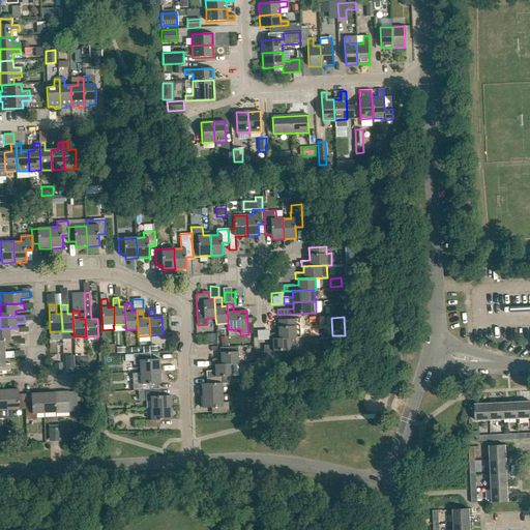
[(291,339),(296,339),(296,326),(299,326),(299,319),(277,320),(278,326),(277,326),(278,332),(270,332),(270,340),(272,339),(291,339)]
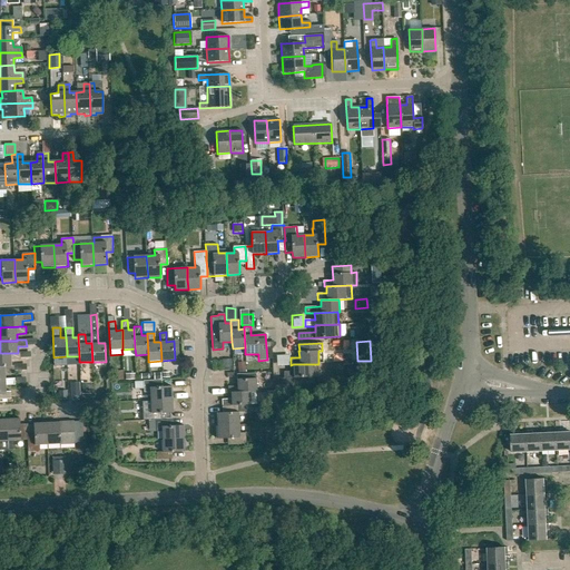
[(20,359),(20,357),(20,352),(18,352),(18,353),(0,353),(0,365),(11,365),(11,359),(20,359)]
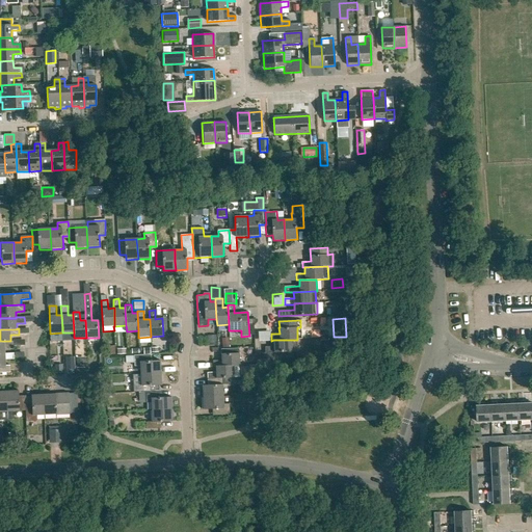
[(216,335),(208,336),(208,344),(216,343),(216,335)]
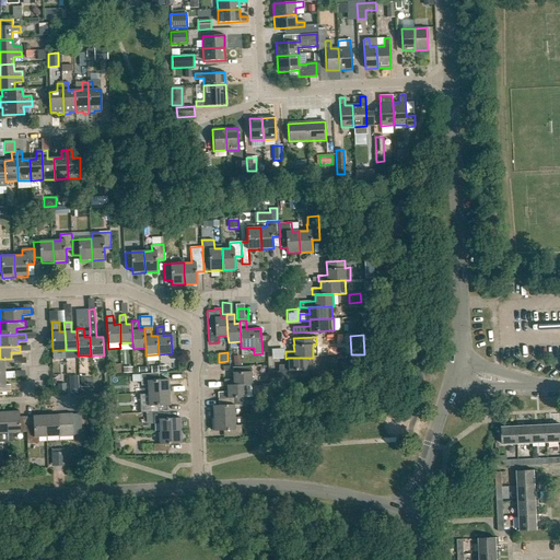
[(313,358),(307,358),(288,358),(288,363),(281,364),(281,371),(275,371),(276,377),(298,376),(298,372),(314,371),(313,358)]
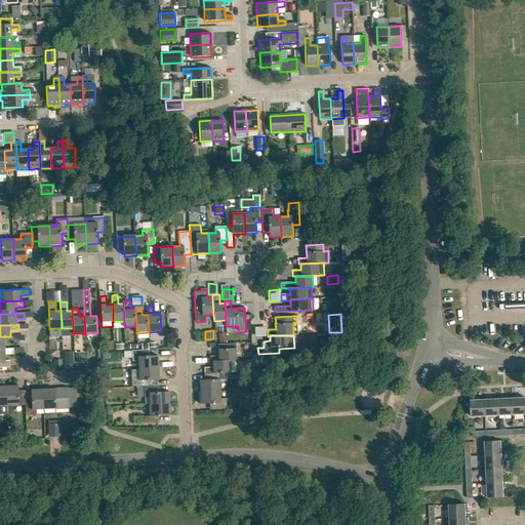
[(4,342),(12,342),(12,336),(10,336),(0,336),(0,349),(4,349),(4,342)]
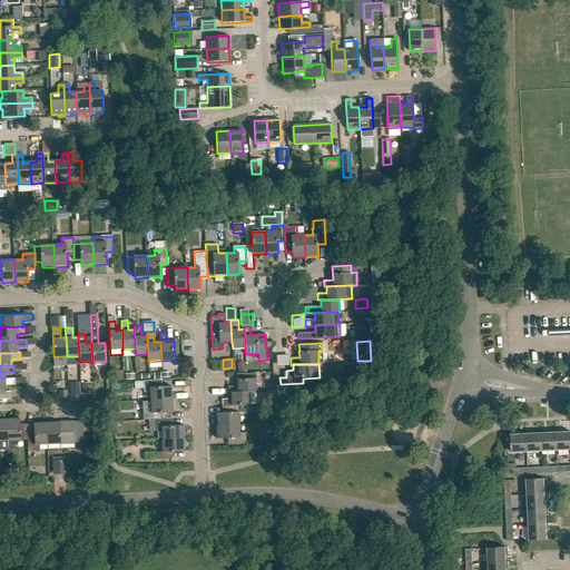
[(361,367),(347,367),(349,381),(362,380),(361,367)]
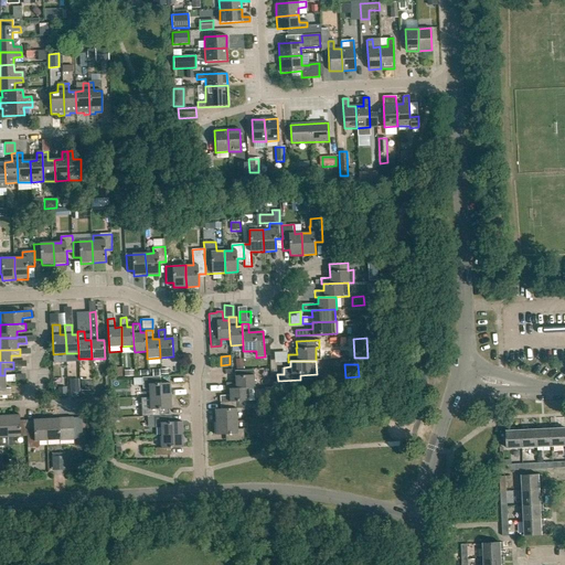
[(236,382),(226,383),(227,390),(228,390),(248,388),(255,387),(254,370),(235,371),(236,382)]
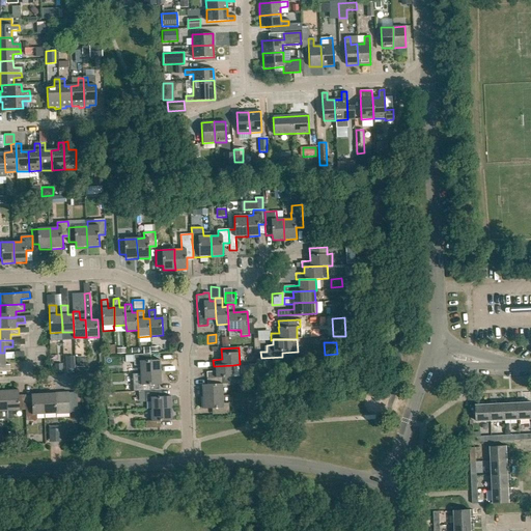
[(4,353),(0,353),(0,371),(9,371),(9,364),(4,364),(4,359),(14,358),(14,352),(4,353)]
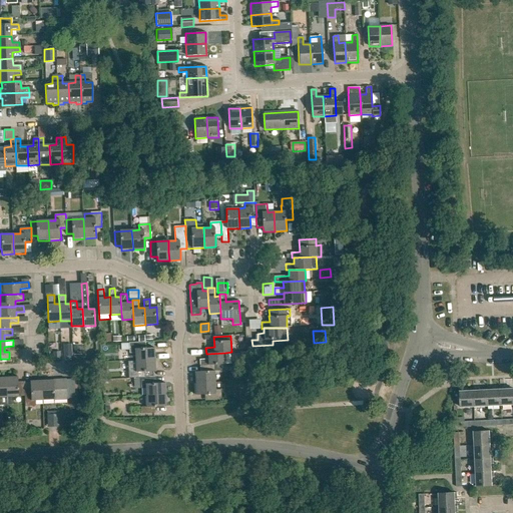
[(129,343),(121,344),(121,350),(129,350),(130,353),(135,353),(135,361),(155,359),(155,348),(143,348),(143,342),(129,342),(129,343)]
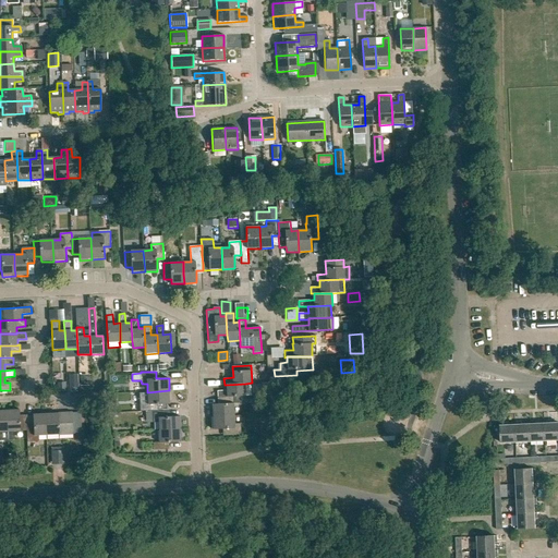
[(226,390),(218,391),(218,397),(233,396),(246,396),(245,384),(226,385),(226,390)]
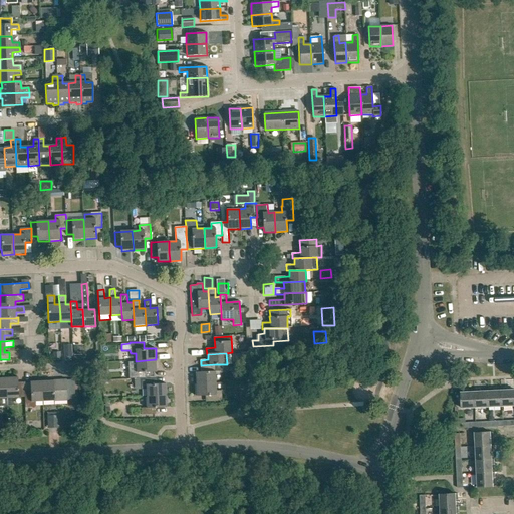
[(154,371),(157,371),(156,359),(136,361),(137,379),(154,378),(154,371)]
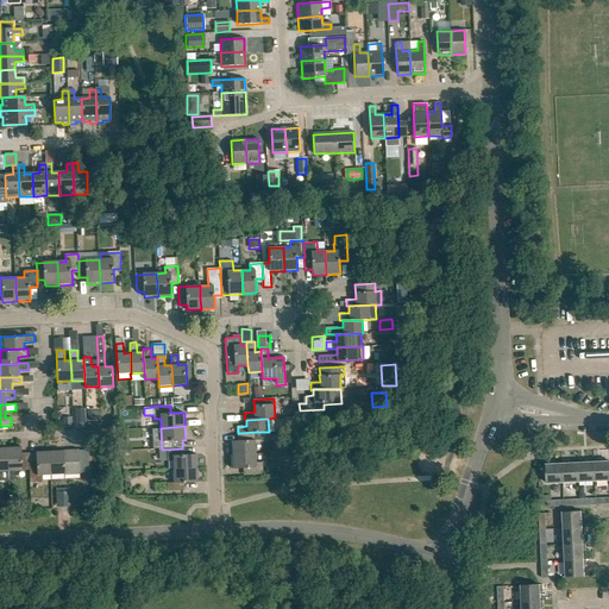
[(238,441),(232,441),(232,456),(256,454),(255,432),(238,433),(238,441)]
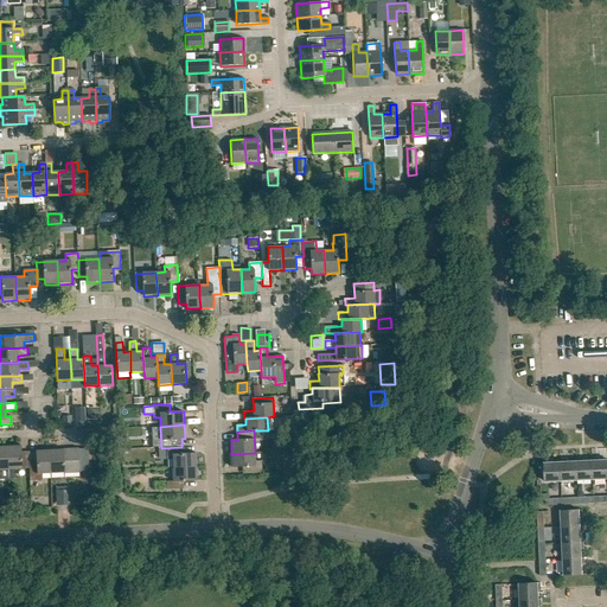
[(29,465),(27,452),(20,452),(20,445),(6,446),(7,470),(8,470),(8,478),(16,478),(16,470),(29,468),(29,465)]
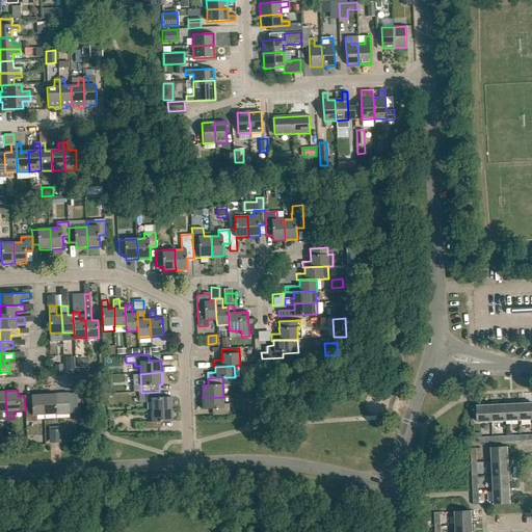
[(141,393),(138,393),(138,403),(152,402),(152,410),(173,408),(171,397),(159,397),(159,392),(141,393)]
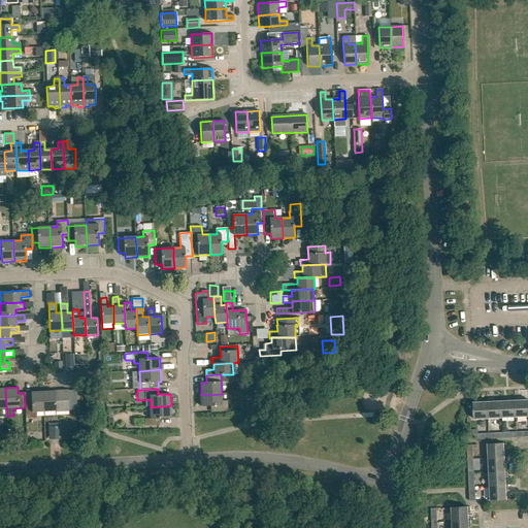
[(68,391),(42,392),(43,413),(56,411),(69,410),(76,409),(75,391),(68,391)]
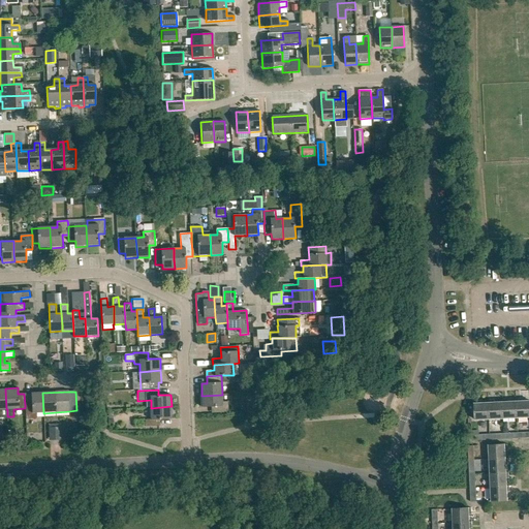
[(36,413),(43,413),(42,393),(31,393),(24,394),(25,405),(25,408),(26,419),(37,418),(36,413)]
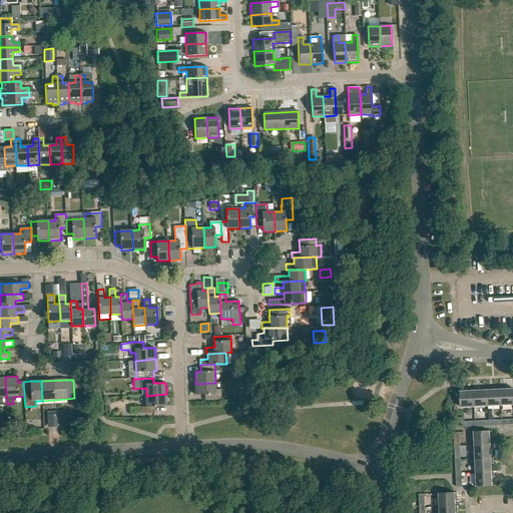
[(215,383),(195,384),(196,395),(207,395),(207,401),(222,400),(221,389),(216,390),(215,383)]
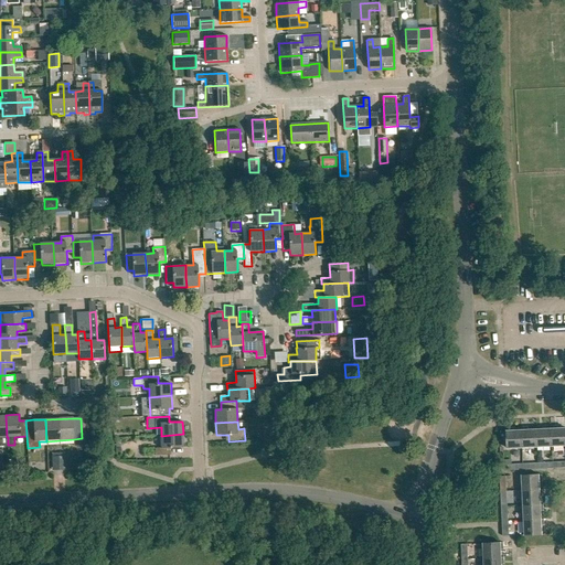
[(552,447),(552,429),(543,429),(543,427),(536,427),(536,430),(537,447),(552,447)]
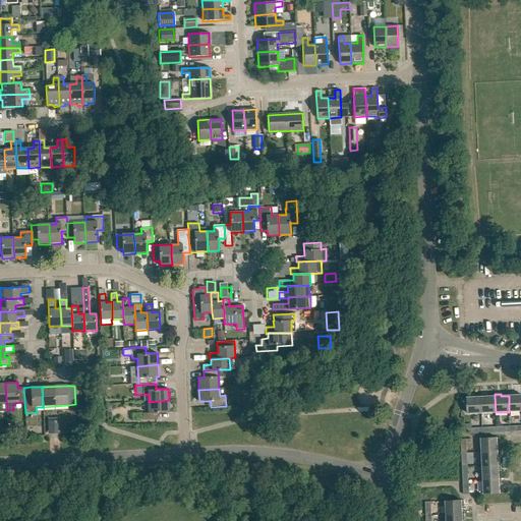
[(509,396),(509,412),(520,411),(520,395),(515,396),(515,394),(509,394),(509,396)]
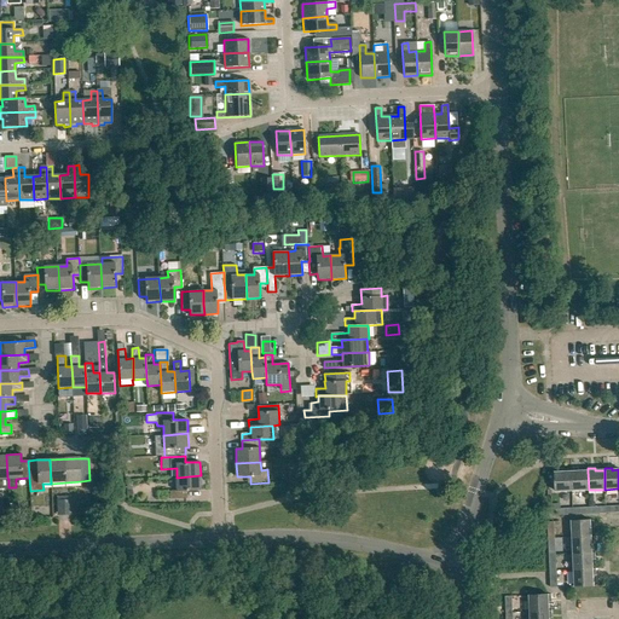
[(572,491),(572,472),(562,473),(562,469),(555,470),(556,492),(572,491)]
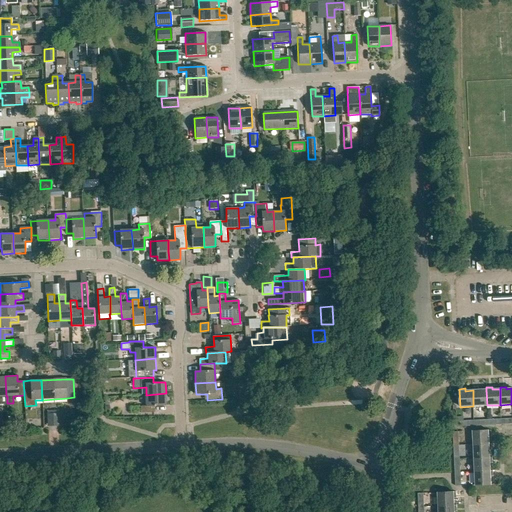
[(479,388),(473,388),(473,390),(473,406),(487,405),(486,390),(479,390),(479,388)]
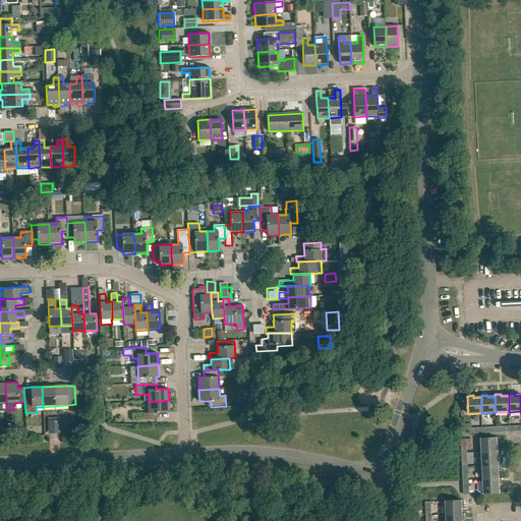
[(159,419),(158,413),(169,412),(169,400),(149,402),(149,413),(142,413),(143,420),(159,419)]
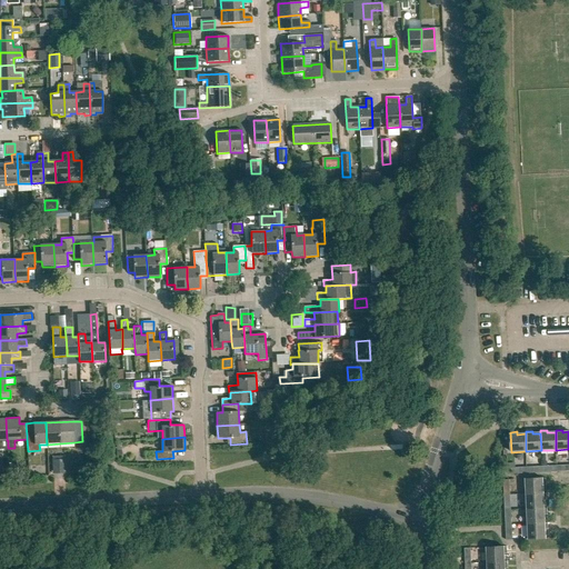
[(85,462),(72,462),(72,473),(85,473),(85,462)]
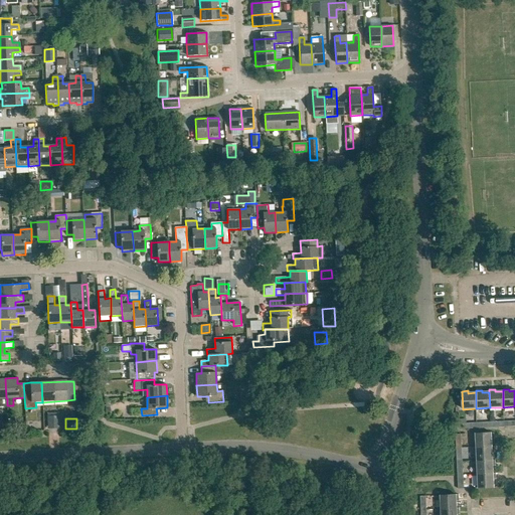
[(492,440),(495,440),(494,433),(477,434),(477,448),(493,447),(492,440)]
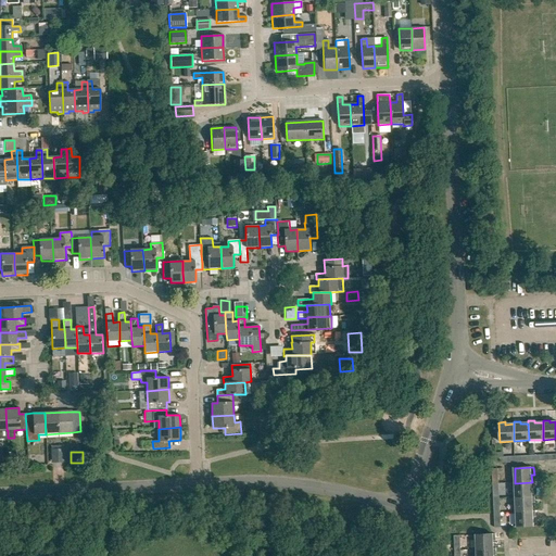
[(534,482),(532,482),(515,483),(516,497),(532,497),(532,489),(535,489),(534,482)]
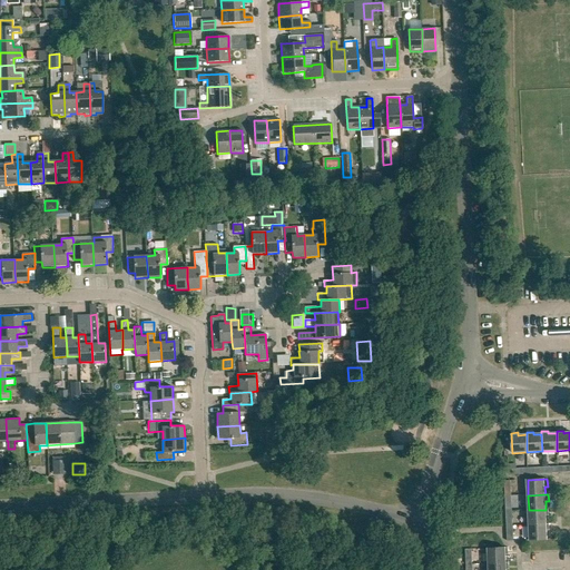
[(547,524),(546,517),(549,516),(549,509),(546,510),(529,510),(530,526),(547,524)]
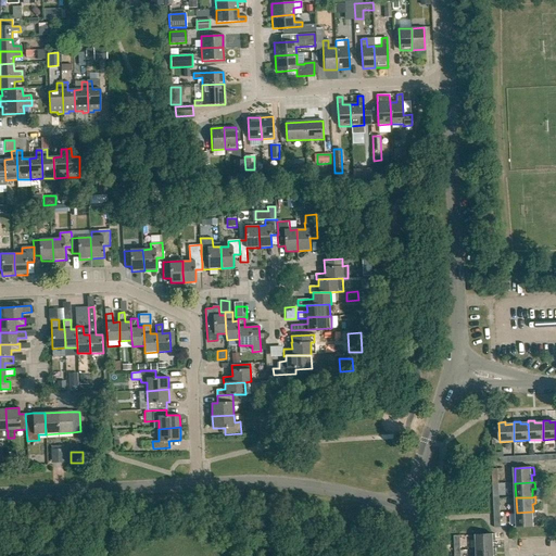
[(533,518),(536,518),(535,512),(533,512),(517,513),(517,527),(533,527),(533,518)]
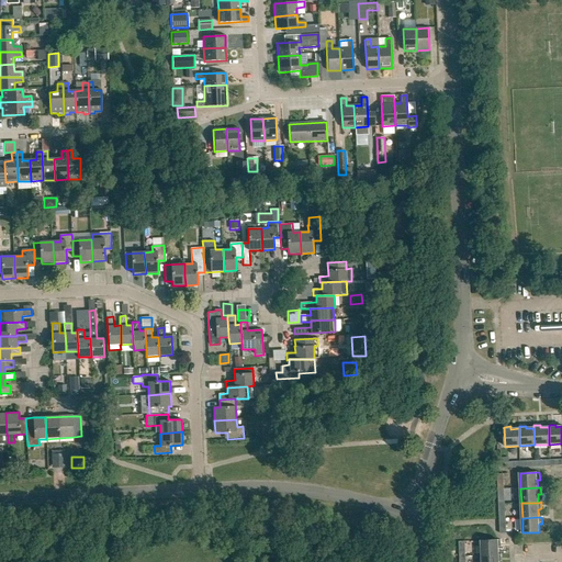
[(502,540),(481,541),(482,555),(501,554),(499,547),(503,547),(502,540)]
